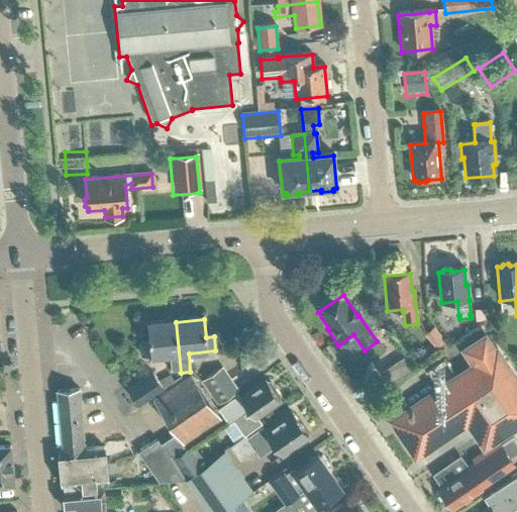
[(181,373),(176,322),(147,324),(149,343),(140,344),(142,359),(169,355),(171,374),(181,373)]
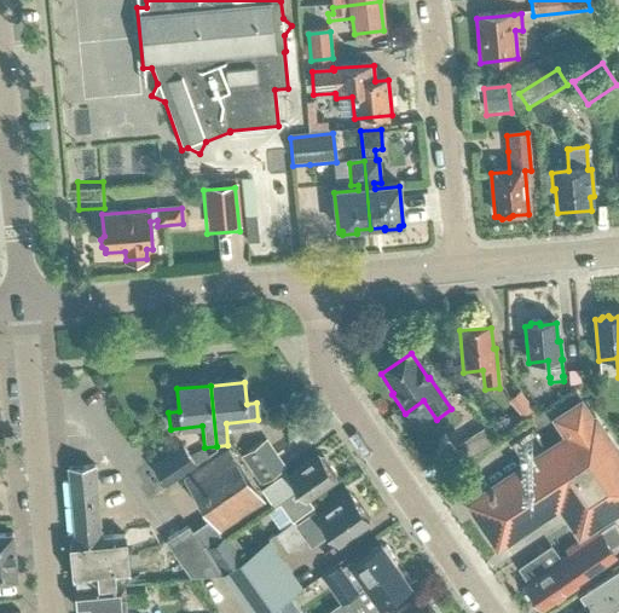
[(518,420),(528,412),(518,397),(507,404),(518,420)]
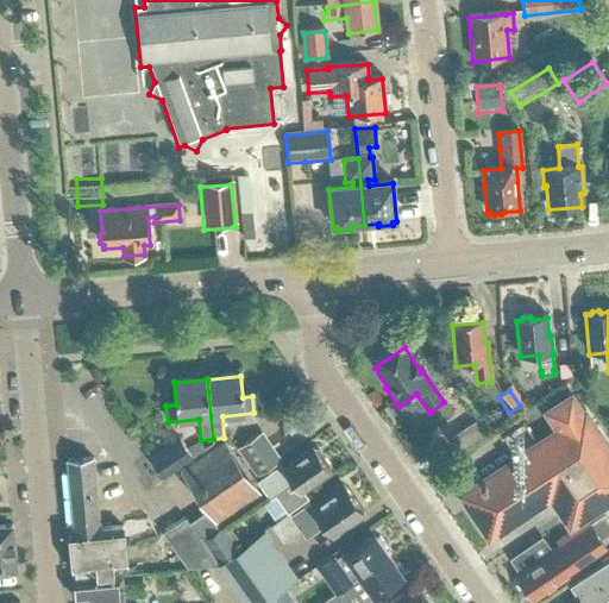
[(546,415),(558,432),(460,497),(489,541),(551,501),(570,529),(608,502),(608,450),(585,414),(583,416),(571,399),(546,415)]
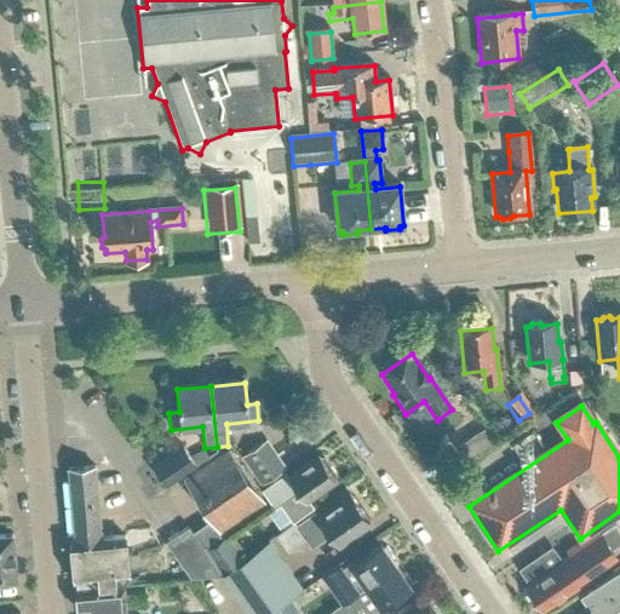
[(465,463),(494,443),(484,430),(455,449),(465,463)]
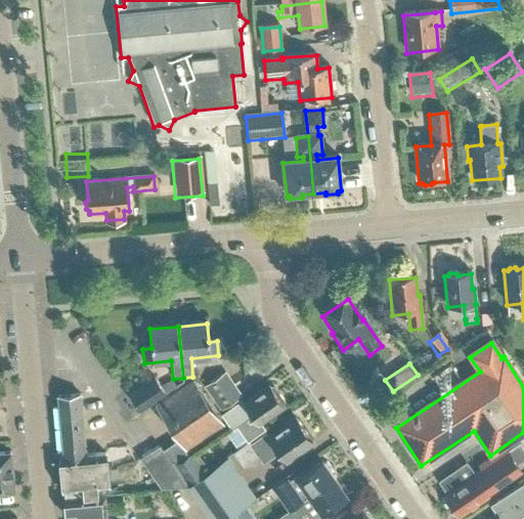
[(242,397),(225,374),(204,388),(220,413),(242,397)]
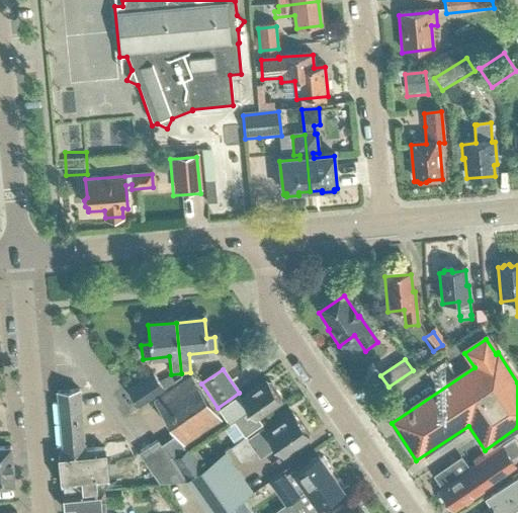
[(139,409),(164,392),(164,391),(174,385),(170,377),(159,383),(151,374),(126,392),(139,409)]
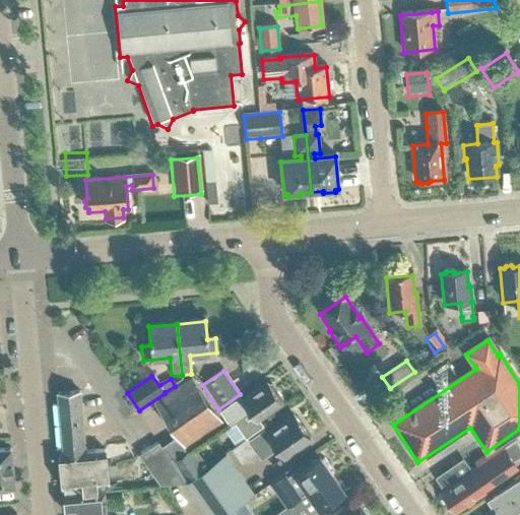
[(154,406),(176,438),(184,450),(222,424),(192,380),(154,406)]
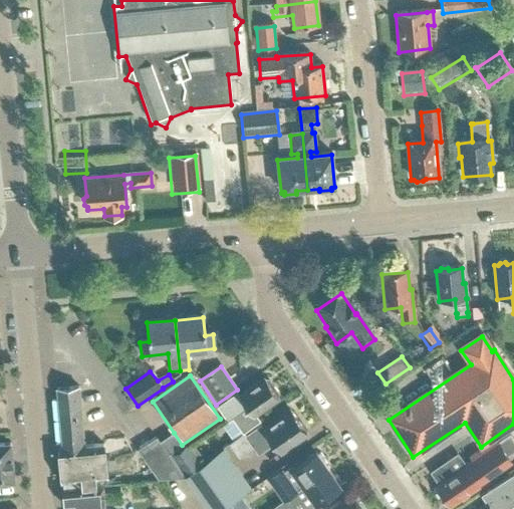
[(236,401),(234,397),(218,408),(227,422),(234,418),(245,433),(259,423),(254,417),(278,400),(276,398),(277,395),(274,390),(270,389),(264,379),(236,401)]
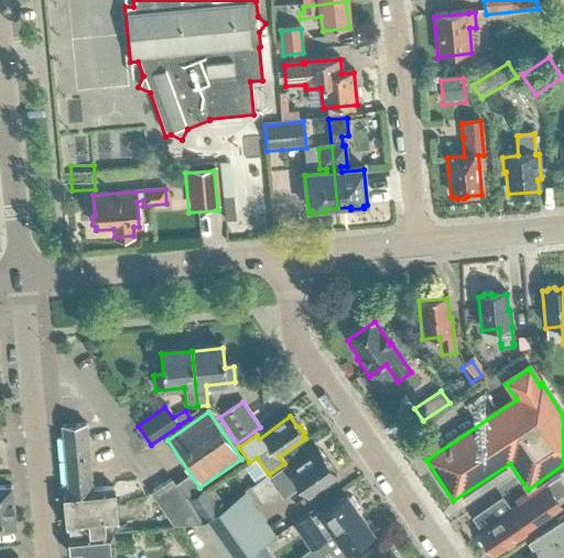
[(65,498),(68,529),(88,528),(89,536),(106,535),(105,526),(117,525),(114,490),(93,491),(86,426),(62,428),(68,494),(66,495),(65,498)]
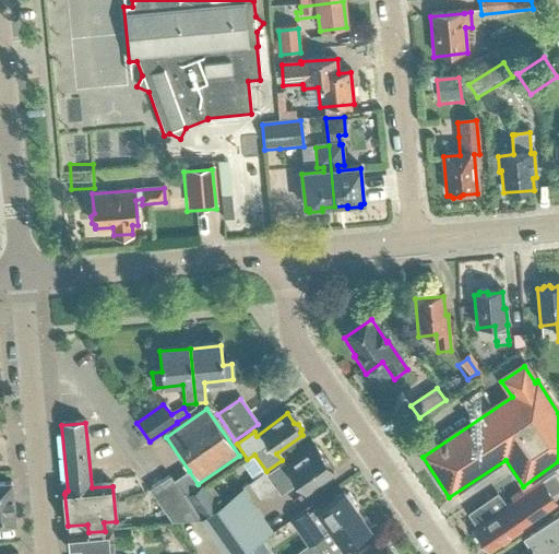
[(284,464),(266,476),(264,473),(248,485),(259,501),(274,488),(281,497),(297,485),(304,495),(333,474),(316,449),(287,469),(284,464)]
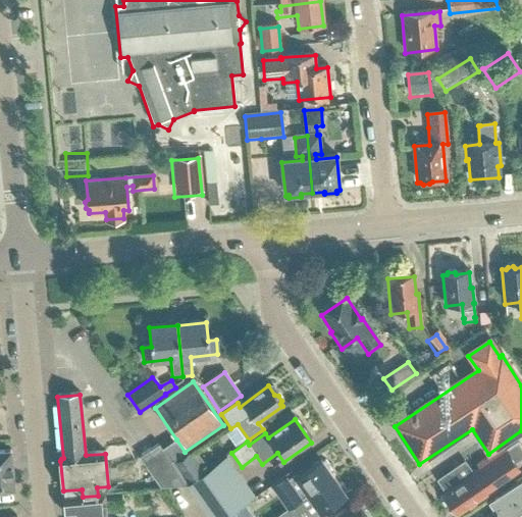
[(176,440),(161,450),(170,463),(186,453),(185,452),(176,440)]
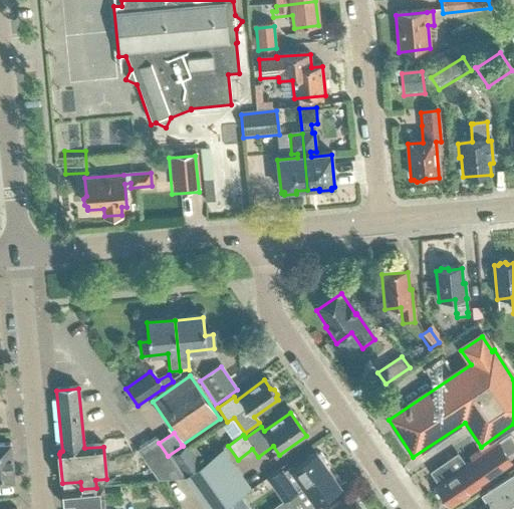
[(513,452),(513,444),(509,436),(498,444),(496,441),(470,458),(473,462),(465,467),(461,461),(457,455),(429,474),(433,480),(438,486),(436,488),(438,490),(437,494),(441,499),(444,500),(450,508),(479,488),(474,480),(490,469),(507,458),(513,452)]
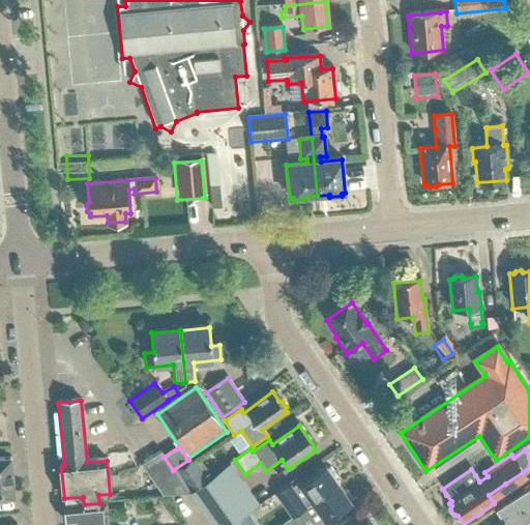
[(190,493),(173,470),(164,457),(160,453),(142,467),(163,496),(190,493)]
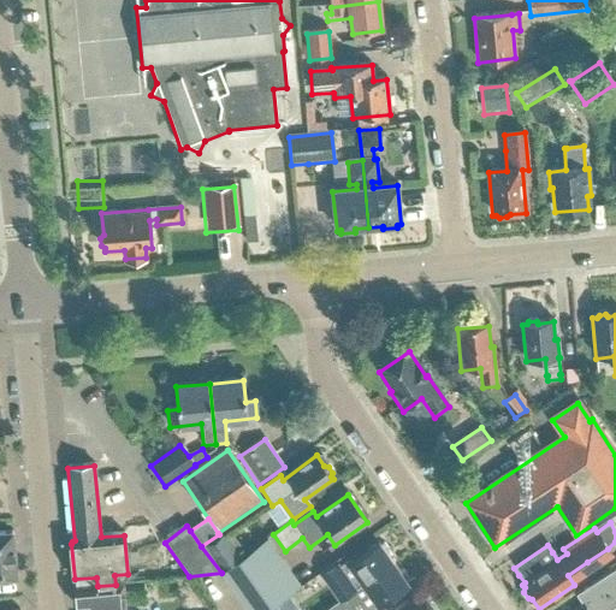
[(0,534),(0,581),(17,580),(12,534),(0,534)]
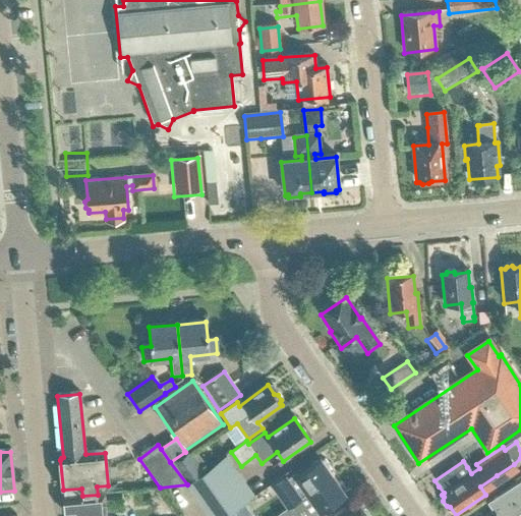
[(186,481),(198,473),(203,471),(190,452),(174,463),(186,481)]
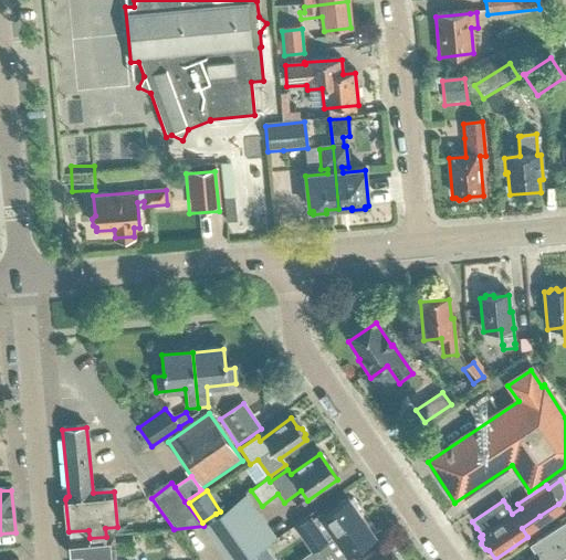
[(250,559),(271,545),(239,499),(216,516),(229,536),(221,550),(228,559),(250,559)]
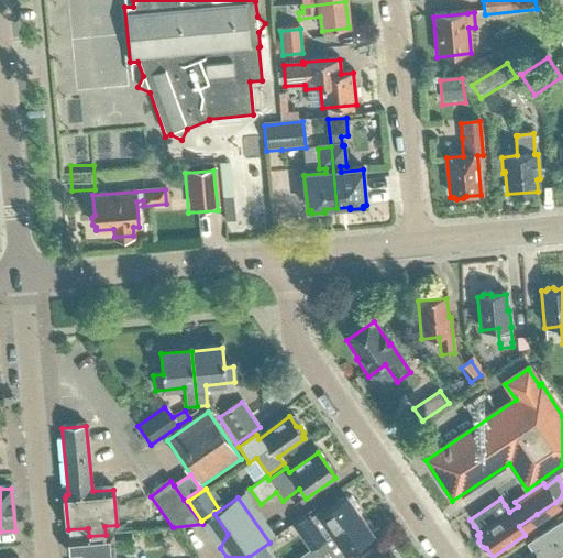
[(310,550),(359,516),(353,509),(355,505),(351,499),(346,500),(345,498),(319,516),(327,526),(318,532),(316,528),(301,538),(310,550)]
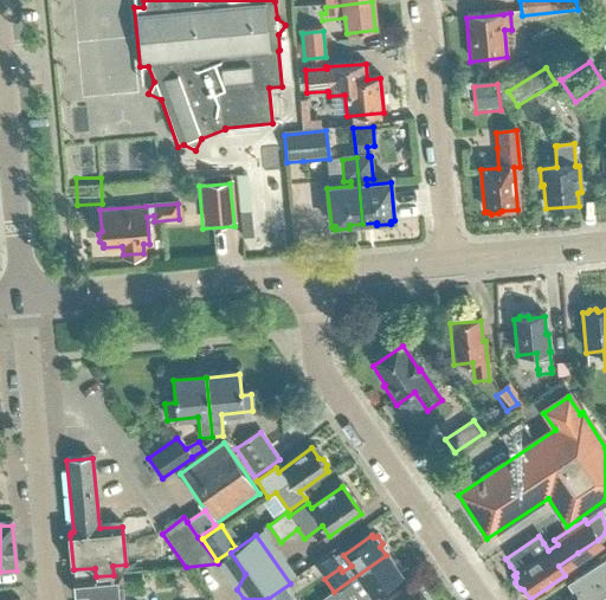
[(334,592),(326,598),(323,599),(378,599),(374,594),(400,575),(399,573),(400,569),(397,562),(392,563),(386,555),(334,592)]
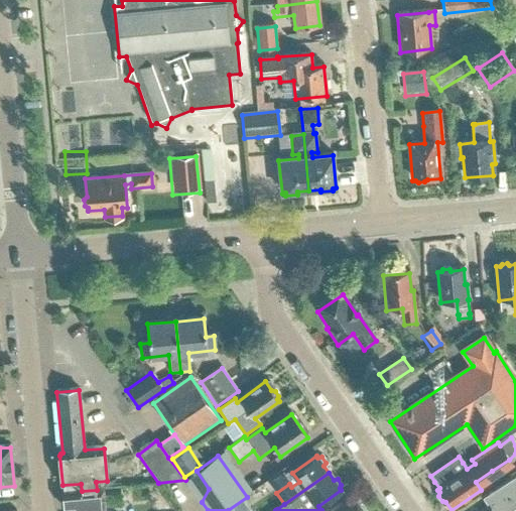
[(515,476),(483,500),(488,508),(485,510),(512,510),(515,508),(515,476)]
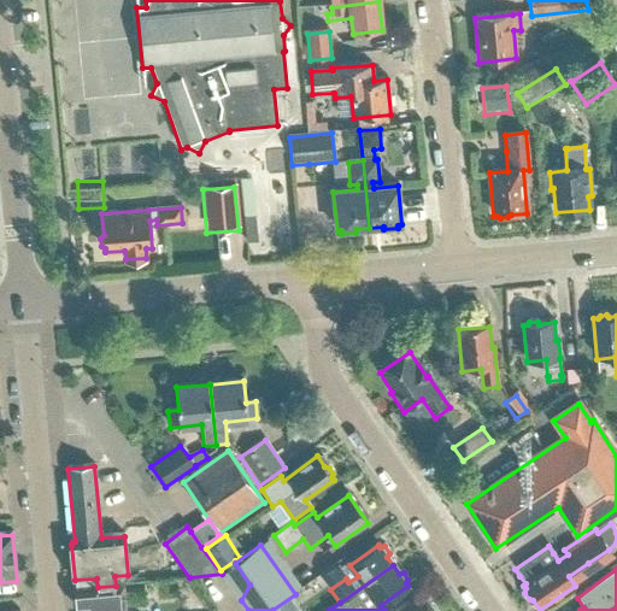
[(145,604),(144,589),(124,592),(123,586),(75,591),(77,610),(125,610),(125,606),(145,604)]
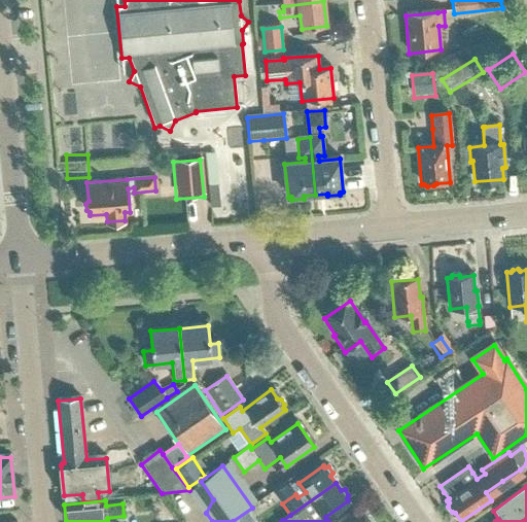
[(354,512),(345,518),(340,521),(371,521),(364,512),(357,517),(354,512)]
